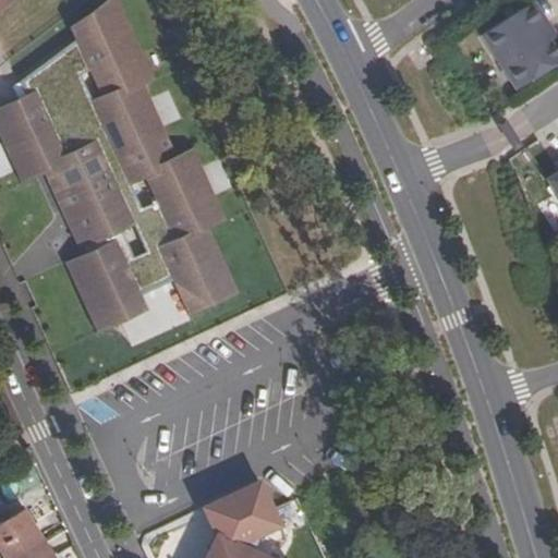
[(239,294),(240,293),(209,226),(225,218),(227,221),(228,220),(194,147),(192,148),(194,153),(181,158),(144,84),(154,80),(155,83),(157,83),(118,0),(109,0),(70,27),(75,40),(20,81),(28,98),(0,110),(0,135),(22,183),(45,172),(83,255),(67,262),(98,330),(100,330),(98,327),(145,306),(146,308),(148,307),(117,239),(147,225),(190,317),(192,316),(191,313),(238,292),(239,294)]
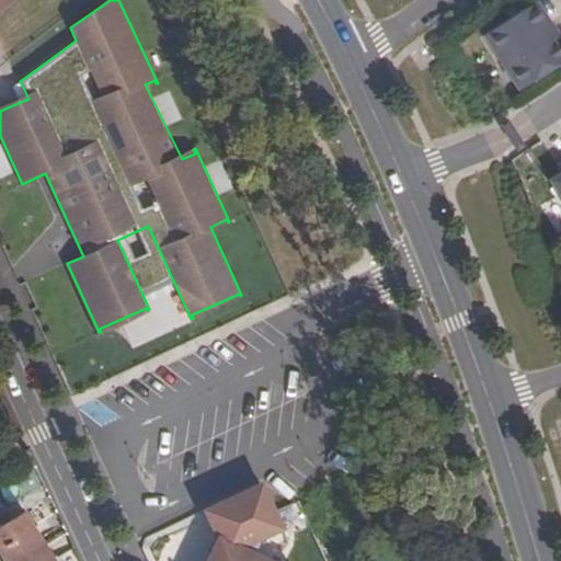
[(560,53),(553,41),(542,24),(548,20),(536,1),(484,34),(521,90),(560,63),(560,53)]
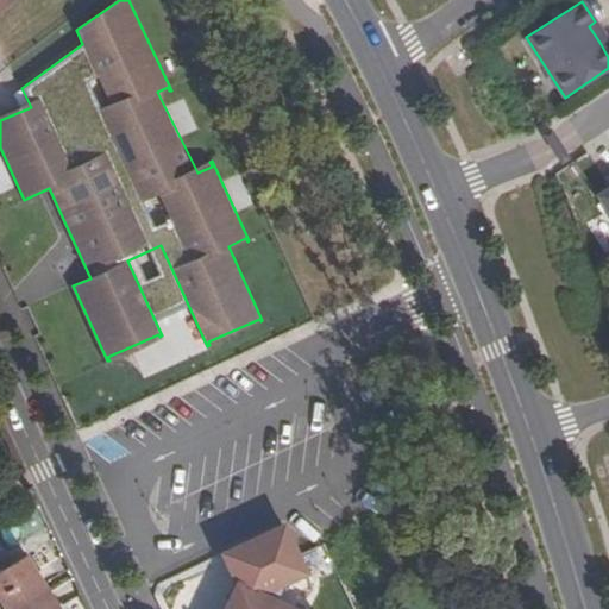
[(607,39),(595,22),(589,26),(601,44),(607,39)]
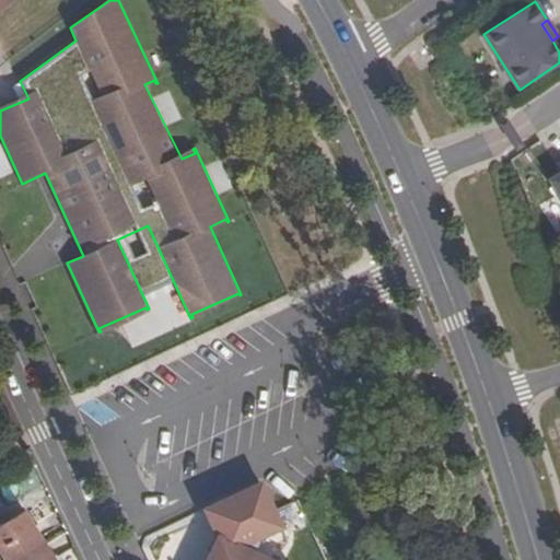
[(559,172),(549,179),(559,197),(559,172)]
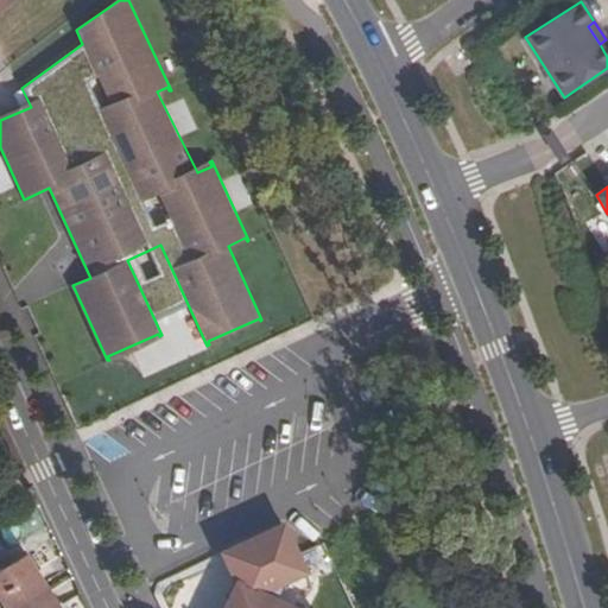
[(280,584),(305,574),(283,526),(225,555),(238,583),(226,607),(287,607),(273,601),(280,584)]
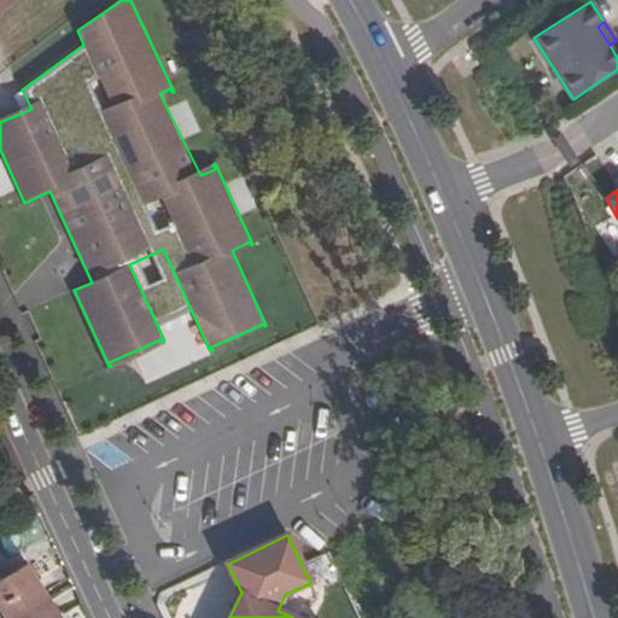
[(38,617),(52,610),(27,567),(0,583),(0,611),(4,617),(38,617)]
